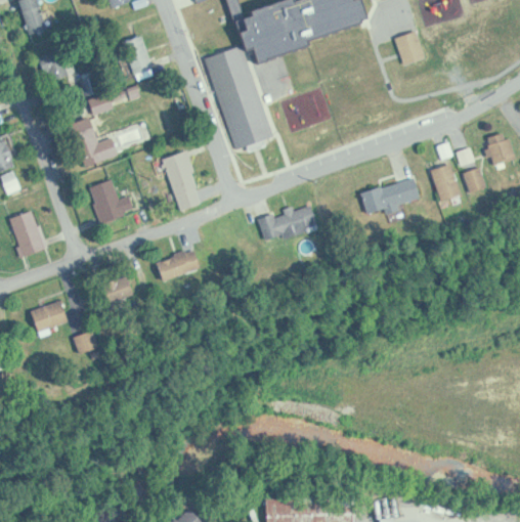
[(17,0),(28,35),(47,29),(38,0),(17,0)]
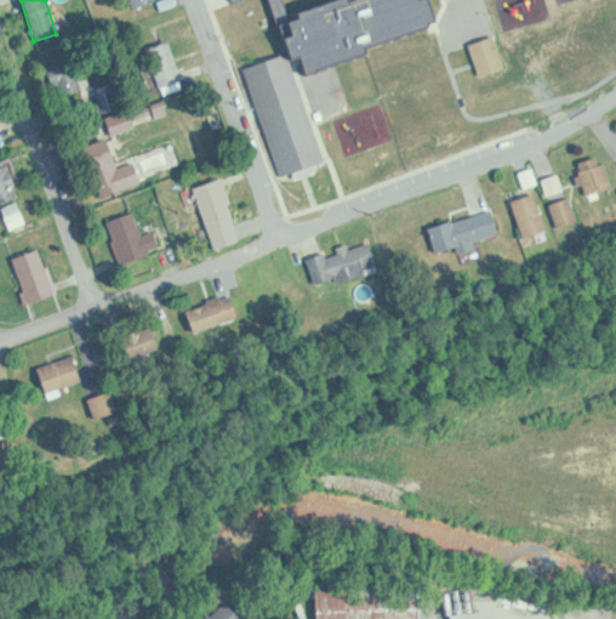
[(129,0),(132,10),(157,0),(129,0)]
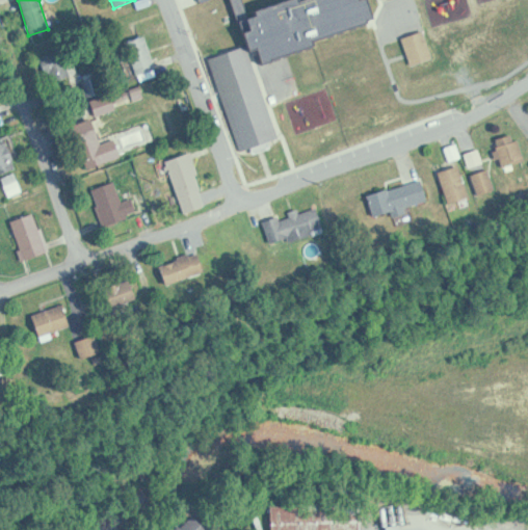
[(431,59),(420,31),(400,40),(412,68),(431,59)]
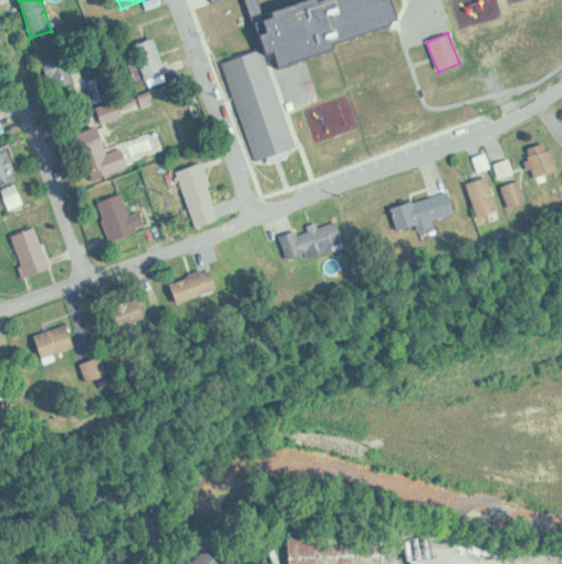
[(166,82),(154,39),(134,44),(146,87),(166,82)]
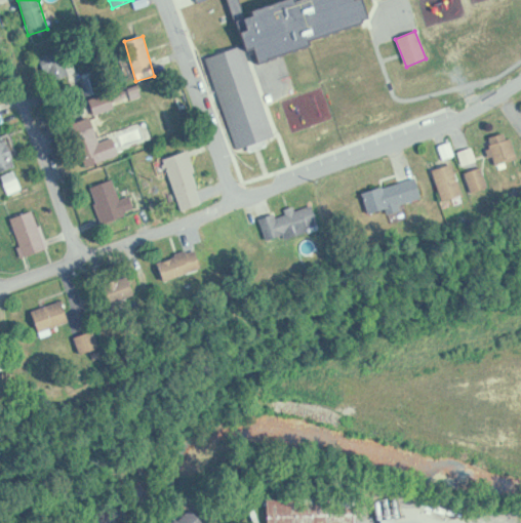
[(203,58),(242,43),(275,137),(236,151),(203,58)]
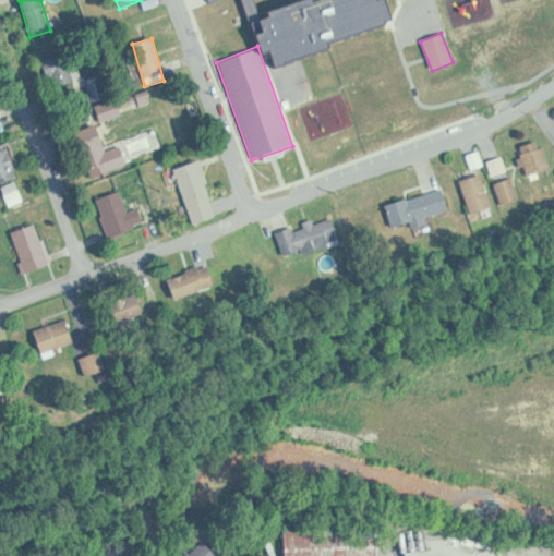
[(293,86),(299,103),(293,105),(301,129),(326,120),(324,115),(352,105),(354,109),(383,99),(416,88),(409,69),(397,72),(389,50),(364,59),(365,61),(347,67),(346,62),(308,76),(309,81),(293,86)]
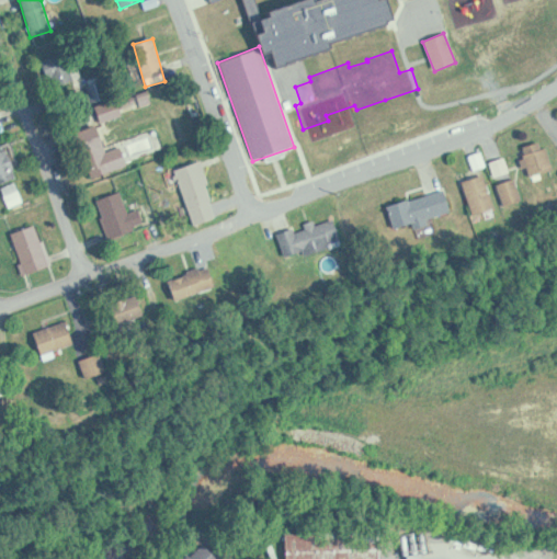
[(71,81),(60,54),(40,63),(50,90),(71,81)]
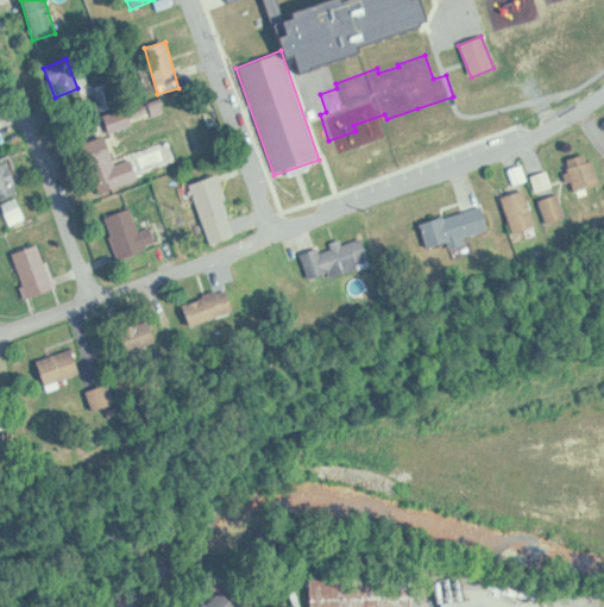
[(98,113),(129,102),(120,77),(89,88),(98,113)]
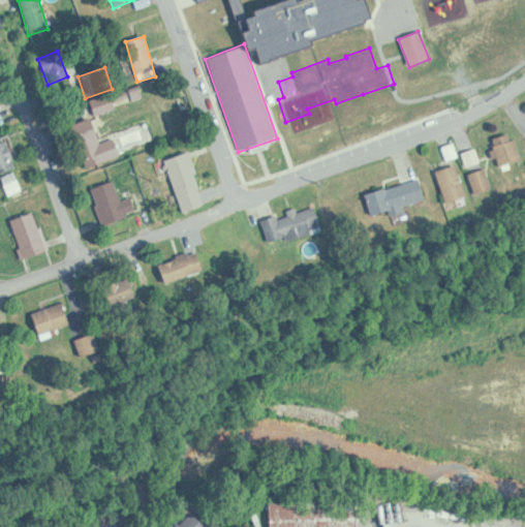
[(95,117),(116,107),(110,94),(89,103),(95,117)]
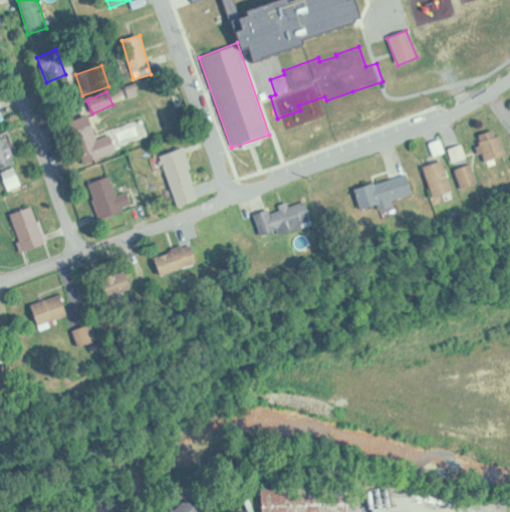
[(81,165),(102,158),(88,115),(67,123),(81,165)]
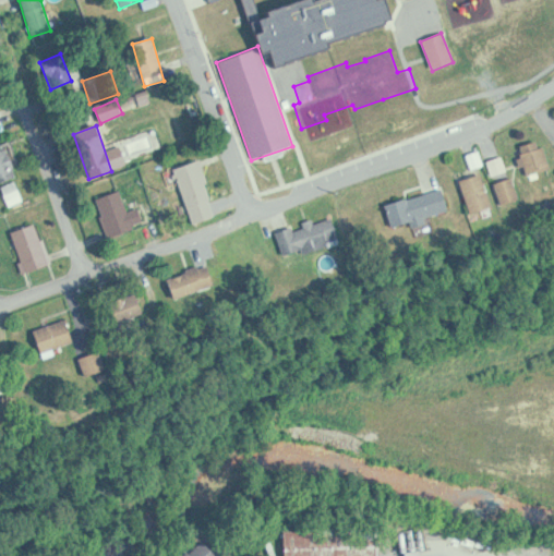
[(551,173),(551,144),(527,144),(527,173),(551,173)]
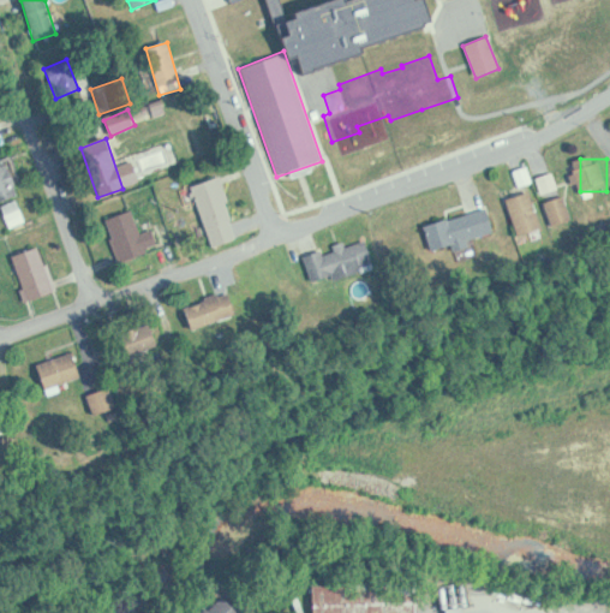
[(0,201),(12,201),(12,166),(0,166),(0,201)]
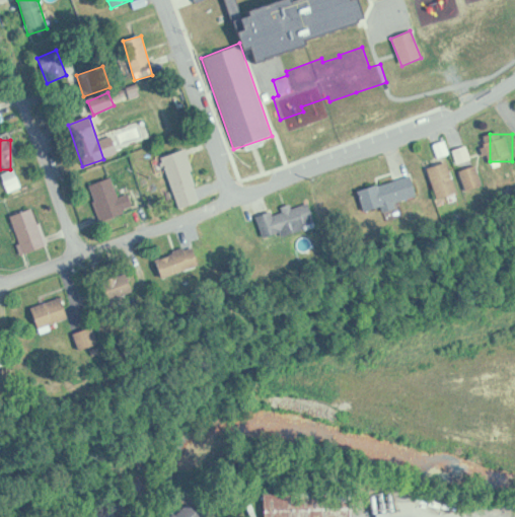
[(456,152),(462,165),(475,160),(469,146),(456,152)]
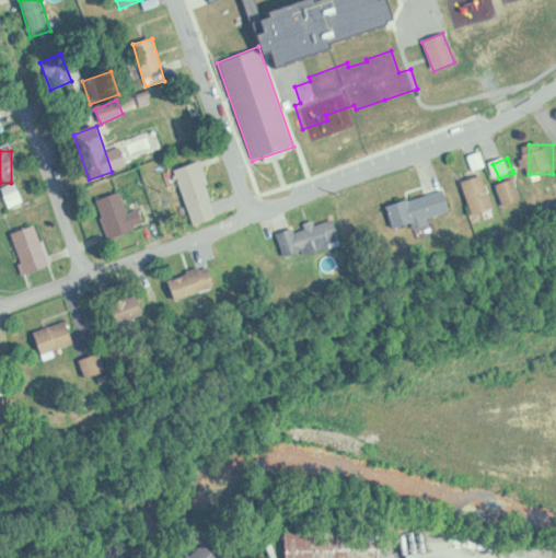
[(174,171),(193,225),(217,218),(199,162),(174,171)]
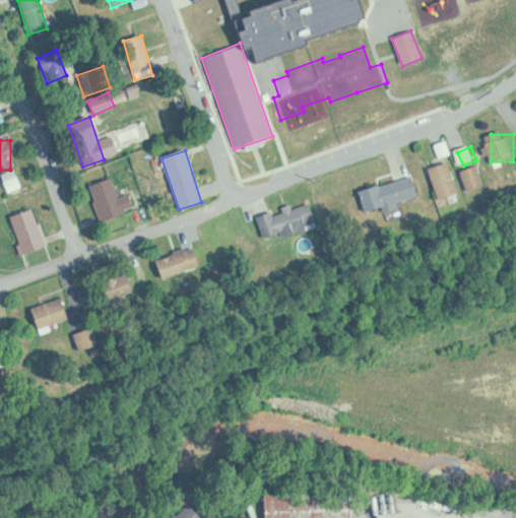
[(434,170),(445,201),(463,194),(452,163),(434,170)]
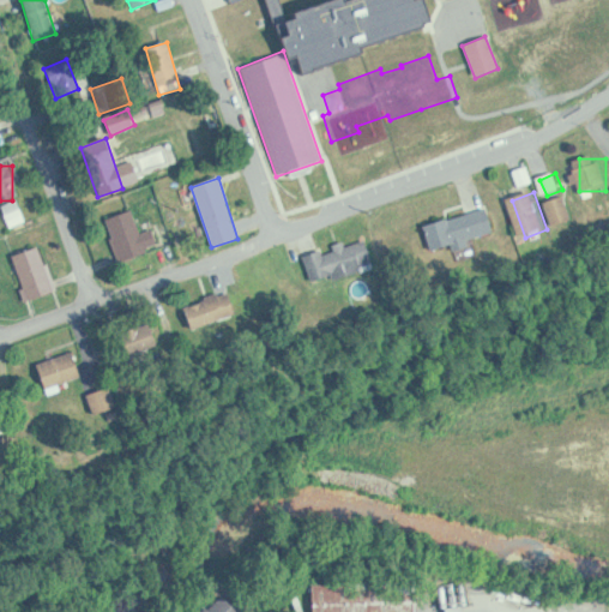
[(549,203),(560,229),(579,221),(570,195),(549,203)]
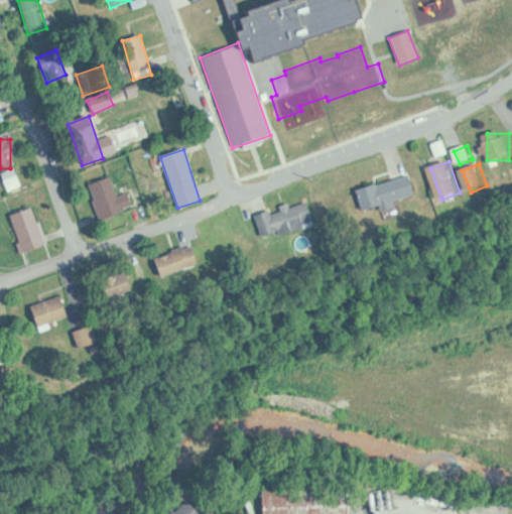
[(0,174),(8,193),(21,185),(12,168),(0,174)]
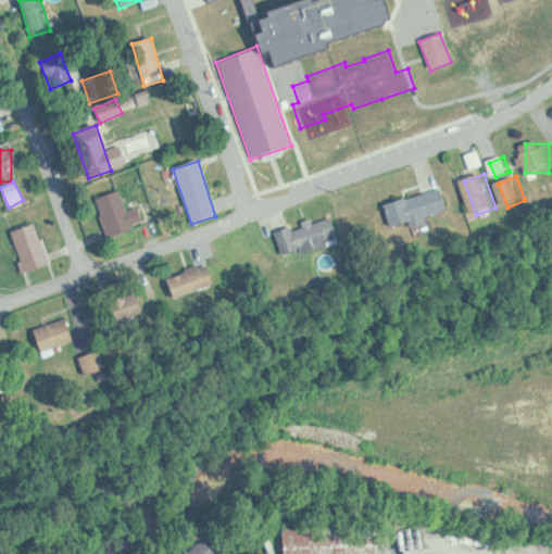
[(84,197),(100,237),(137,223),(132,208),(122,211),(111,187),(84,197)]
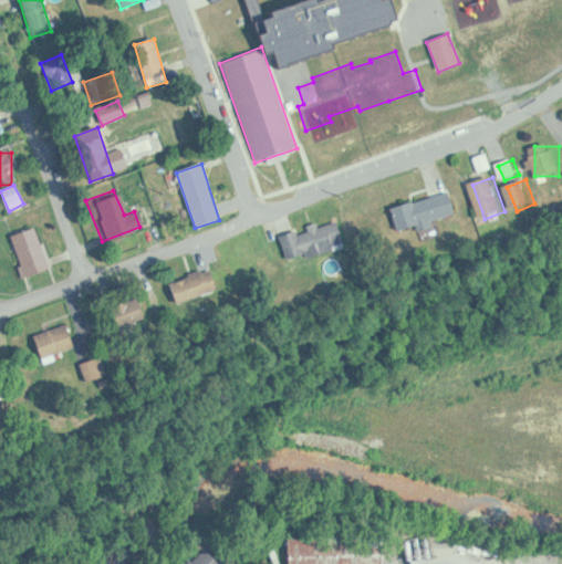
[(395,208),(402,233),(461,218),(455,192),(395,208)]
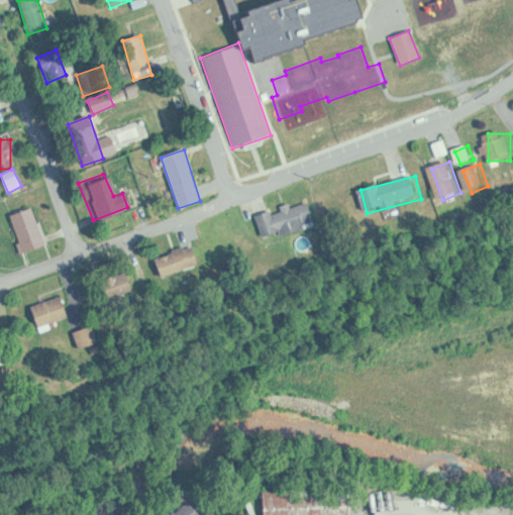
[(247,216),(254,239),(308,224),(301,202),(285,207),(283,203),(274,205),(275,211),(266,214),(265,210),(247,216)]
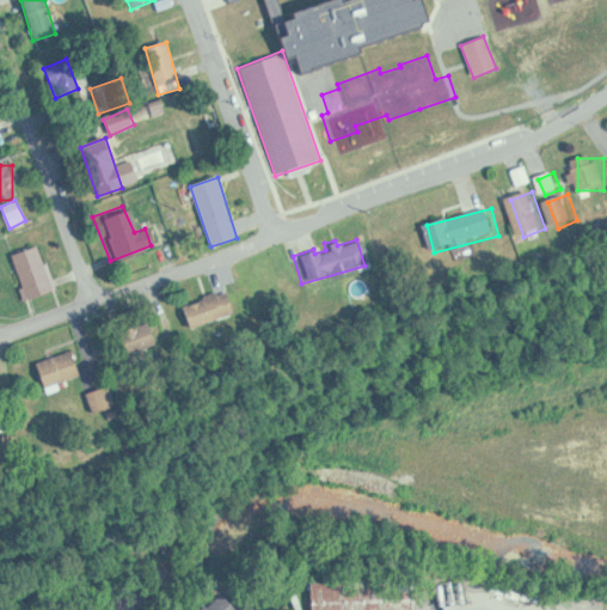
[(0,255),(18,302),(48,293),(31,245),(14,246),(0,255)]
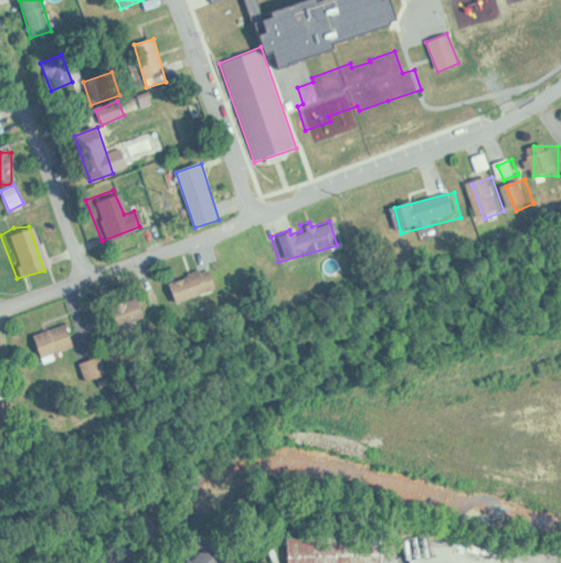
[(159,285),(167,305),(211,288),(202,268),(159,285)]
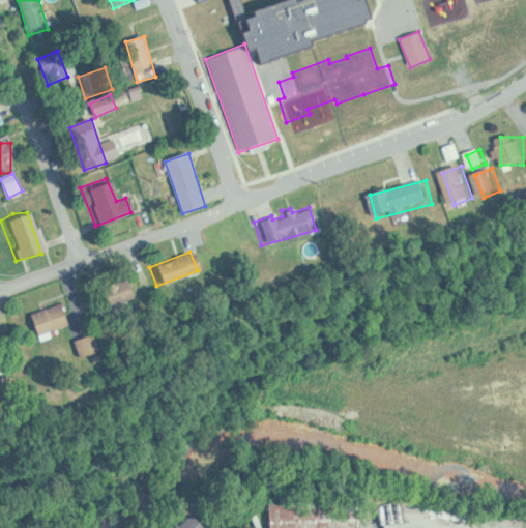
[(115,313),(141,302),(132,281),(106,291),(115,313)]
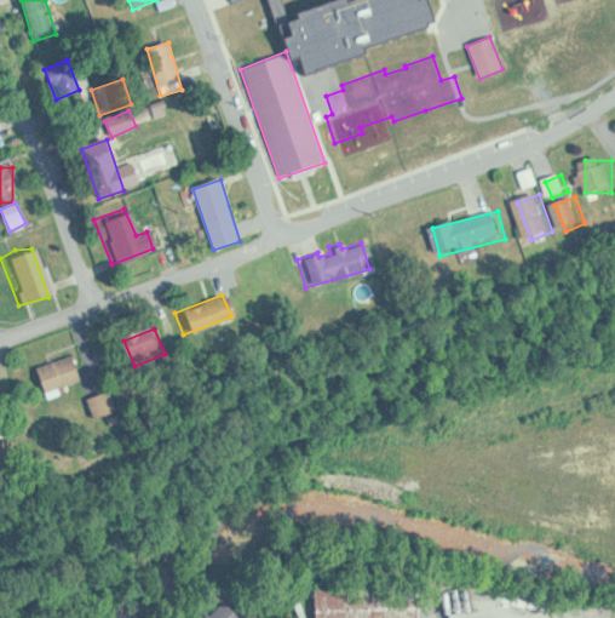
[(29,365),(36,393),(72,381),(65,358),(29,365)]
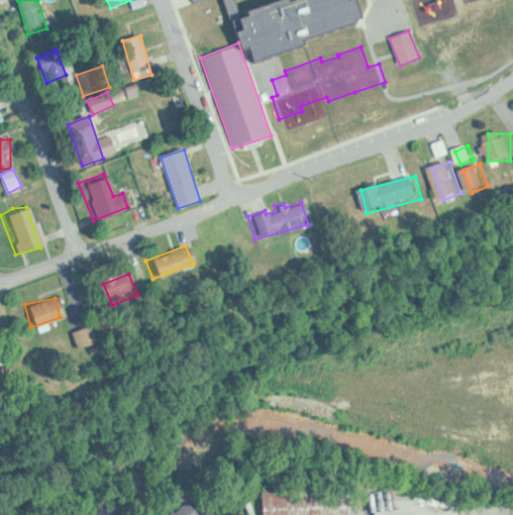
[(103,345),(99,328),(79,333),(82,349),(103,345)]
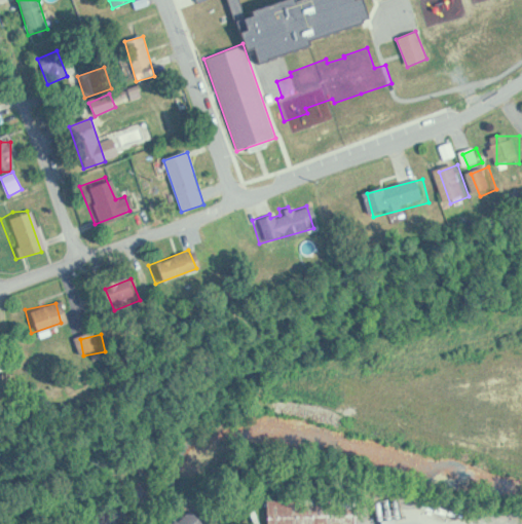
[(356,523),(356,500),(267,500),(266,523),(356,523)]
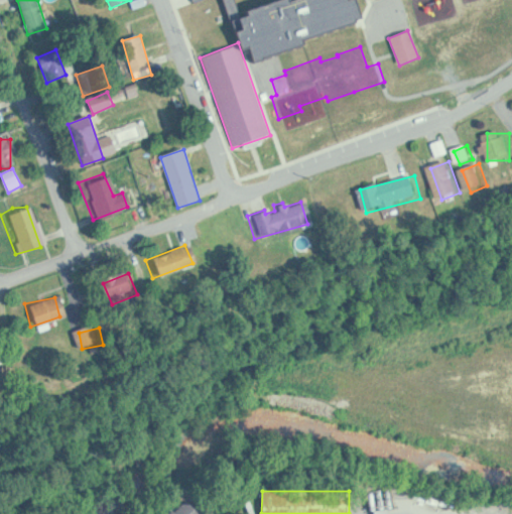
[(200,513),(184,499),(168,513),(200,513)]
